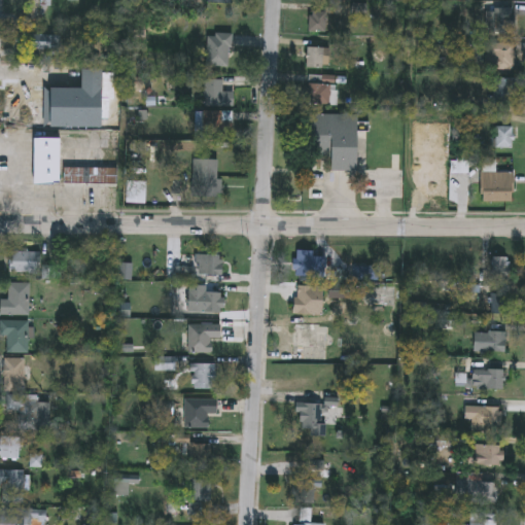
[(487,8),(514,8),(514,31),(487,31),(487,8)]
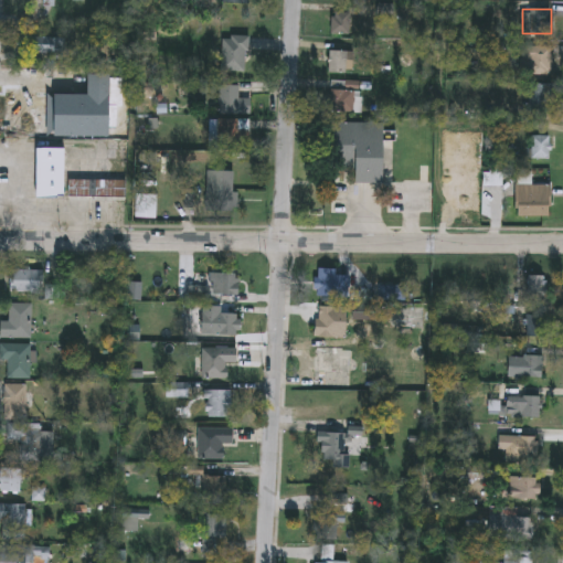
[(330,33),(330,11),(350,12),(350,34),(330,33)]
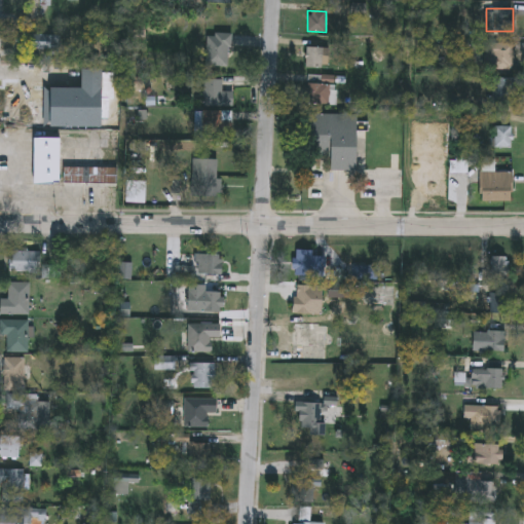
[(231,34),(231,65),(206,65),(206,34),(231,34)]
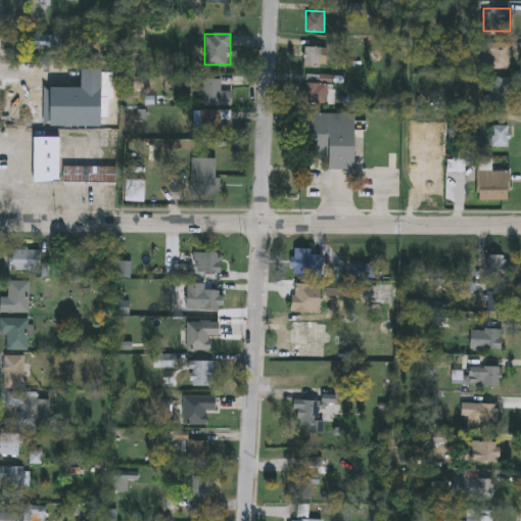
[(31,35),(58,35),(58,47),(31,47),(31,35)]
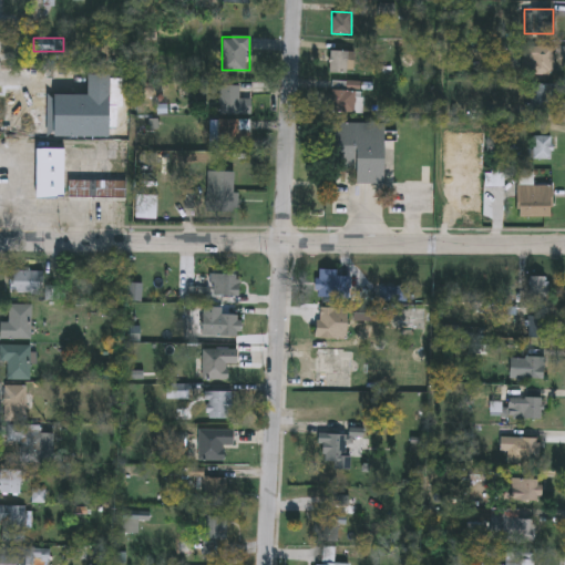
[(553,71),(525,71),(525,45),(553,45),(553,71)]
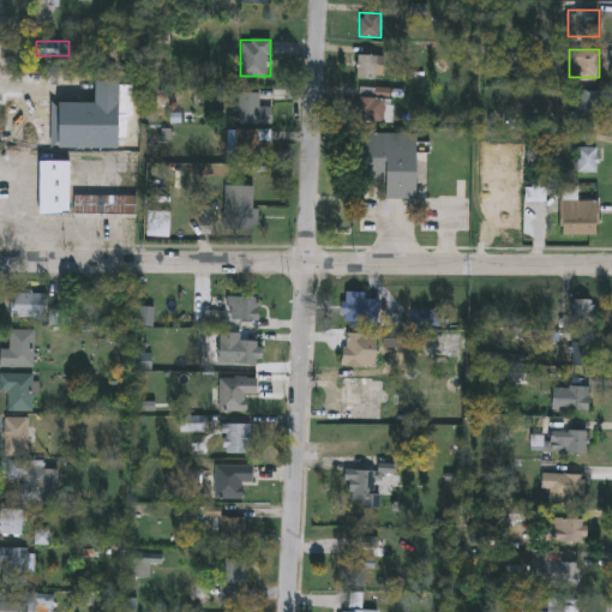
[(355,78),(357,54),(381,55),(379,79),(355,78)]
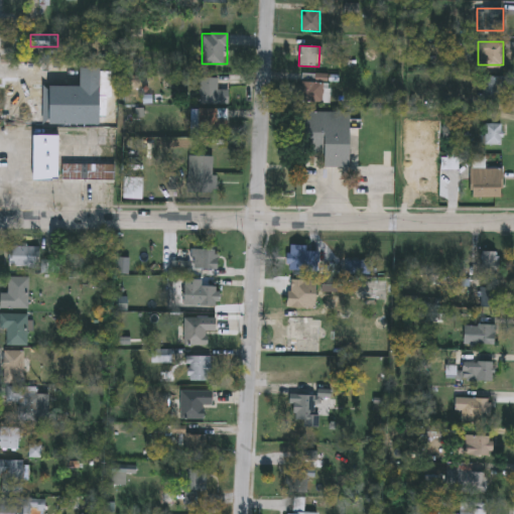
[(101,124),(49,124),(49,86),(81,86),(81,67),(101,67),(101,124)]
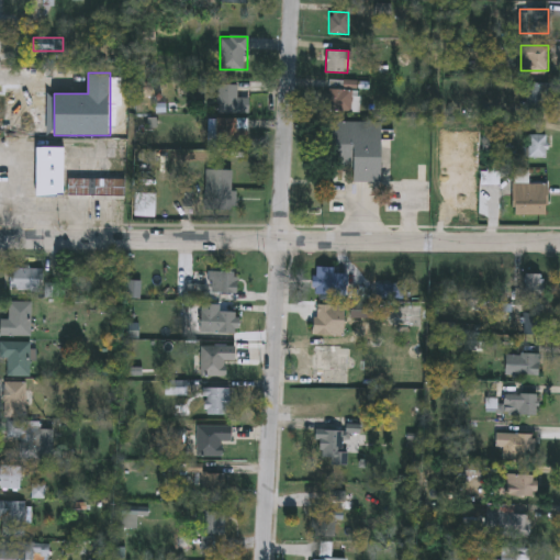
[(359,112),(326,112),(326,79),(359,79),(359,112)]
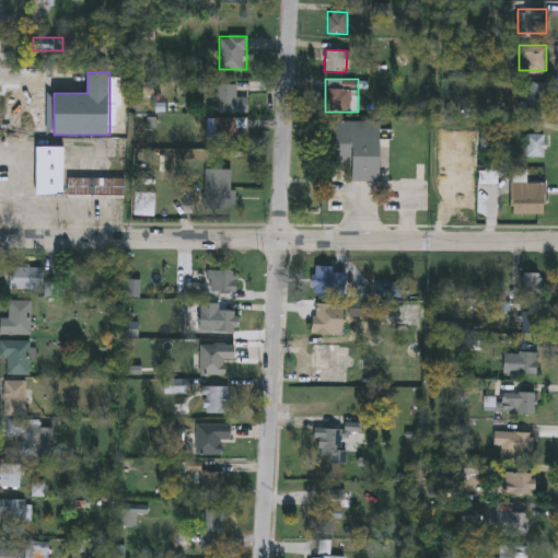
[(248,113),(216,113),(216,83),(237,83),(237,96),(248,96),(248,113)]
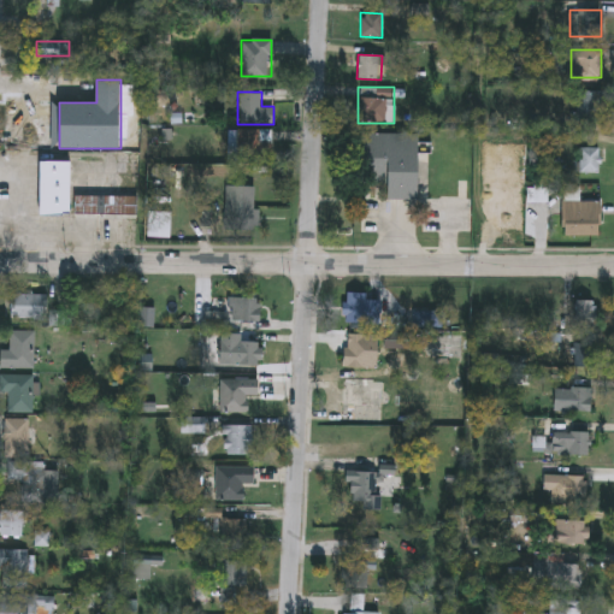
[(578,119),(582,92),(600,94),(597,122),(578,119)]
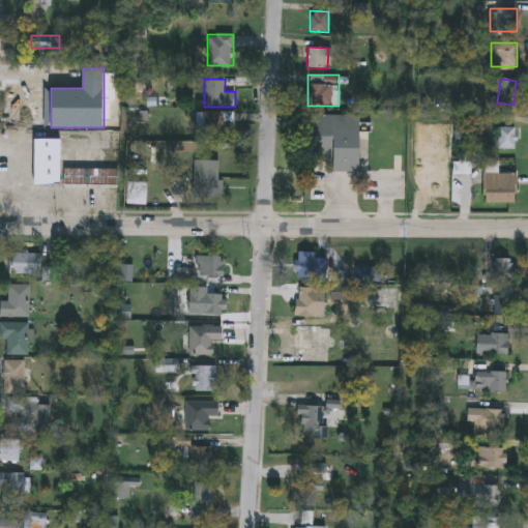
[(204,138),(204,111),(233,111),(233,138),(204,138)]
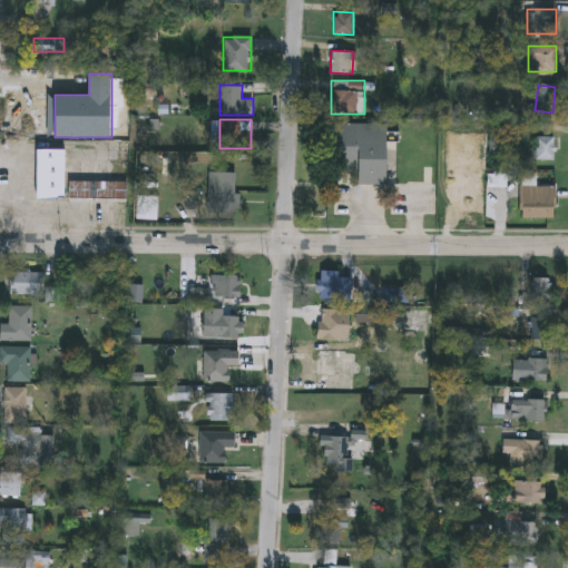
[(388,124),(388,185),(360,185),(360,168),(339,168),(339,124),(388,124)]
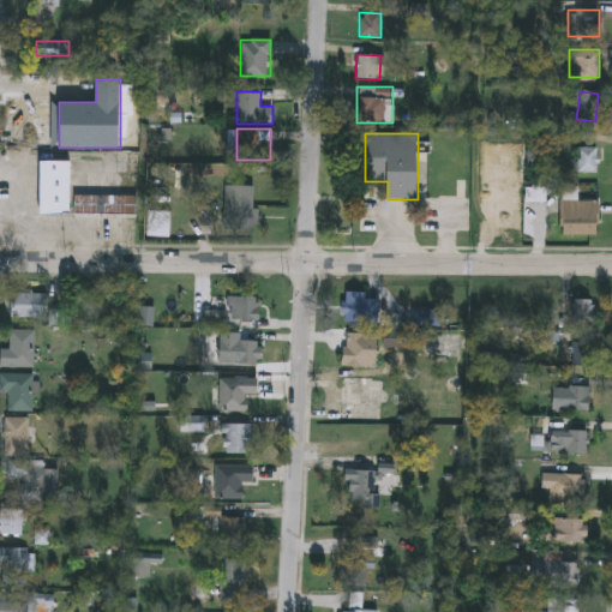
[(576,148),(597,148),(597,172),(576,172),(576,148)]
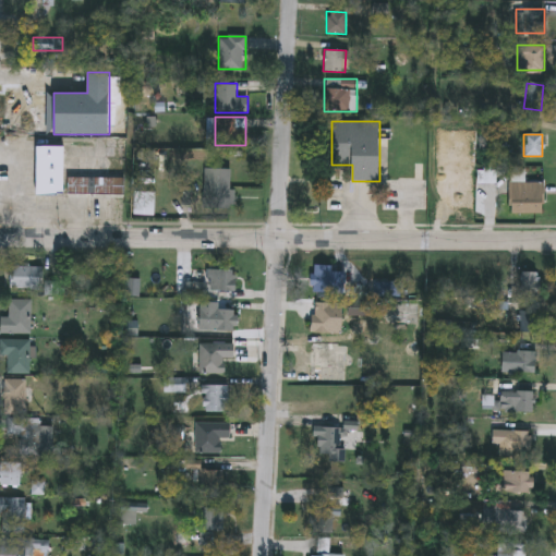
[(36,194),(36,145),(62,145),(62,194),(36,194)]
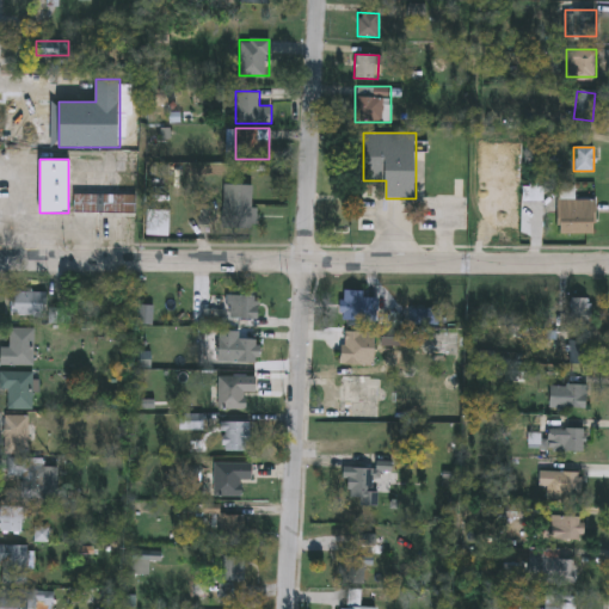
[(223,184),(252,184),(252,225),(223,225),(223,184)]
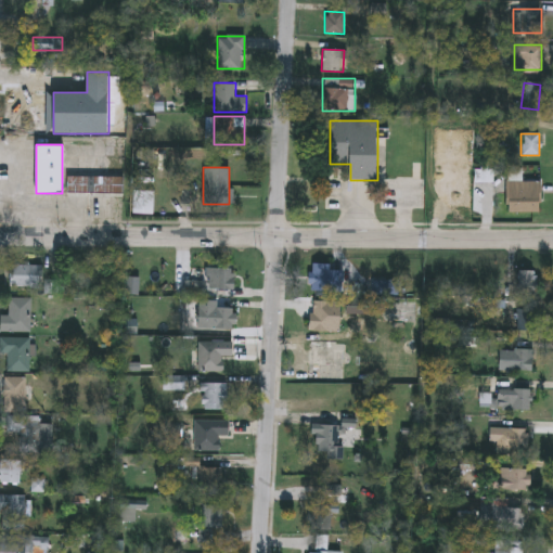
[(540,213),(505,213),(505,169),(522,169),(522,181),(540,181),(540,213)]
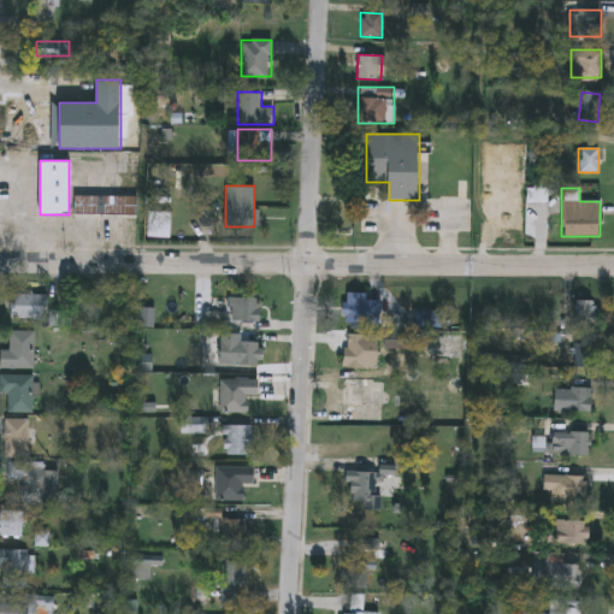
[(137,214),(74,214),(74,195),(137,195),(137,214)]
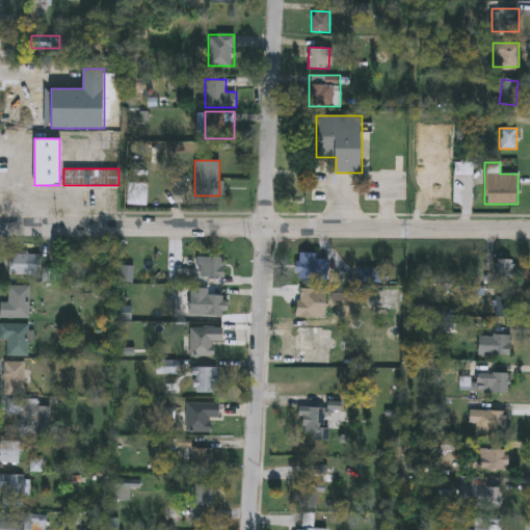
[(127,204),(127,182),(147,182),(147,204),(127,204)]
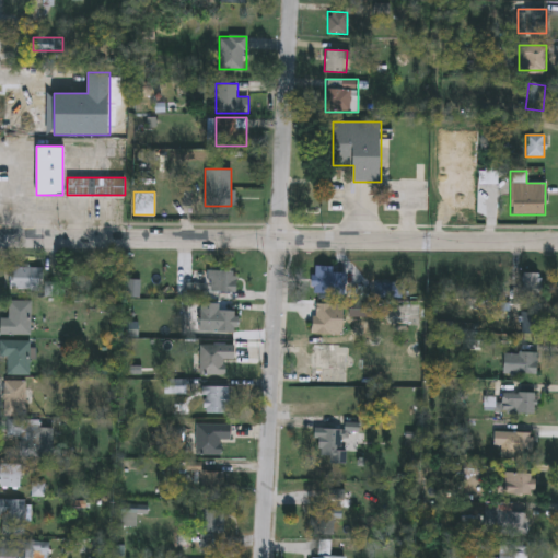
[(42,266),(42,288),(9,288),(9,266),(42,266)]
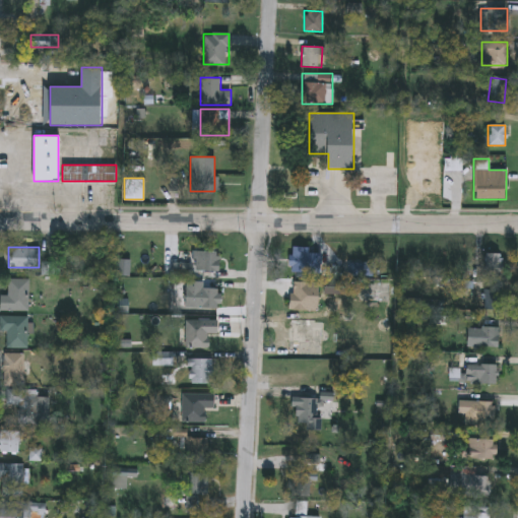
[(289,272),(289,247),(317,247),(317,272),(289,272)]
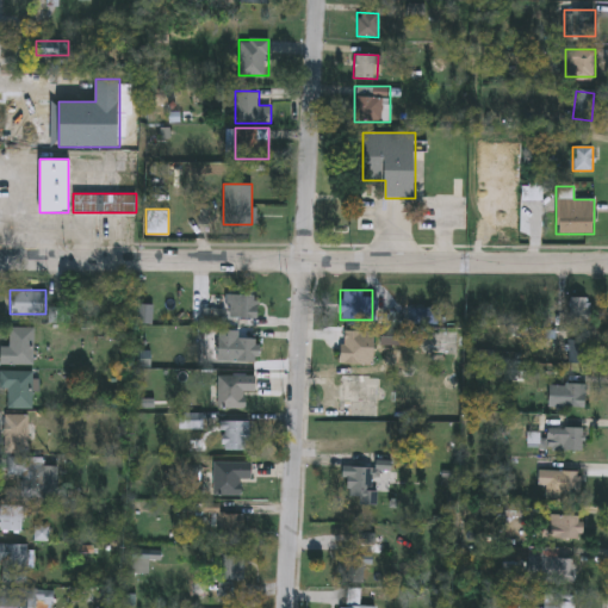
[(255,318),(224,318),(224,293),(255,293),(255,318)]
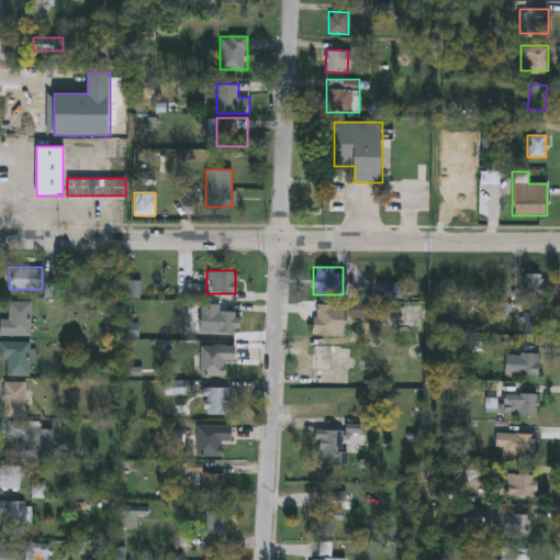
[(524,297),(524,273),(542,273),(542,297),(524,297)]
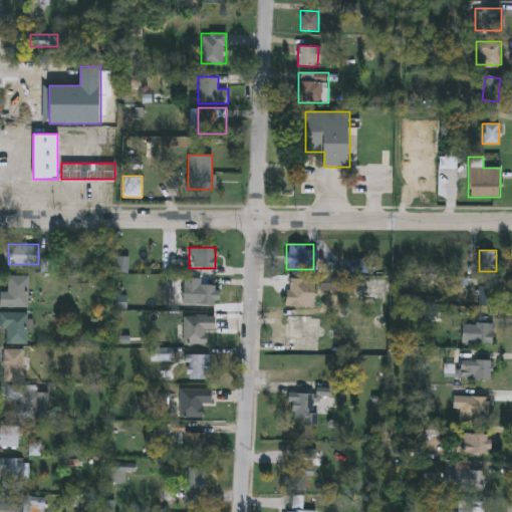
[(0,306),(0,292),(8,292),(8,275),(27,275),(27,306),(0,306)]
